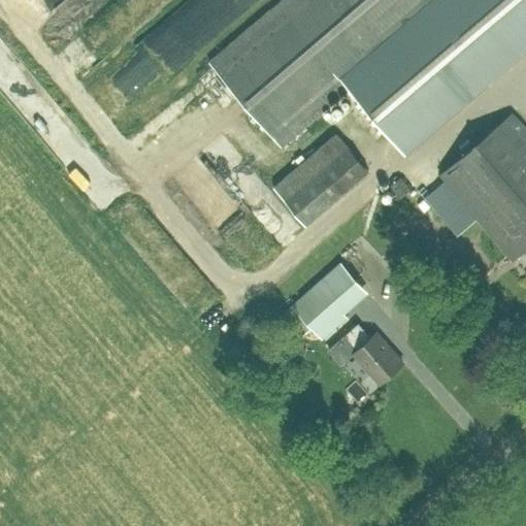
[(525,0),(282,0),(207,63),(278,146),(348,88),(401,151),(525,43),(525,0)]
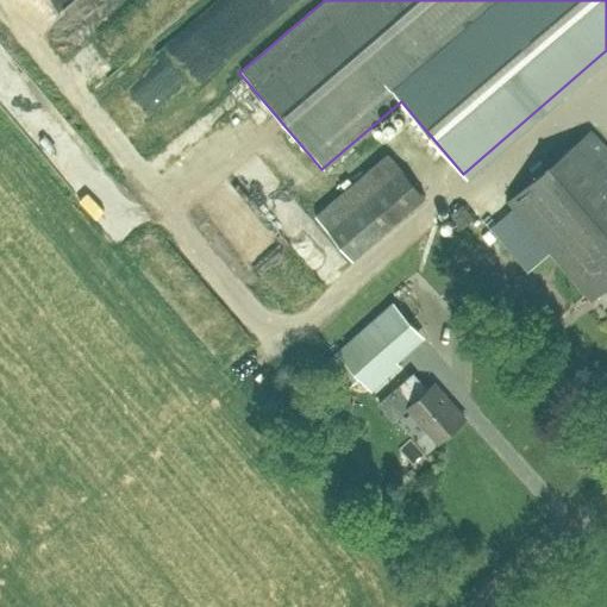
[(589,299),(606,283),(606,154),(588,132),(507,201),(589,299)]
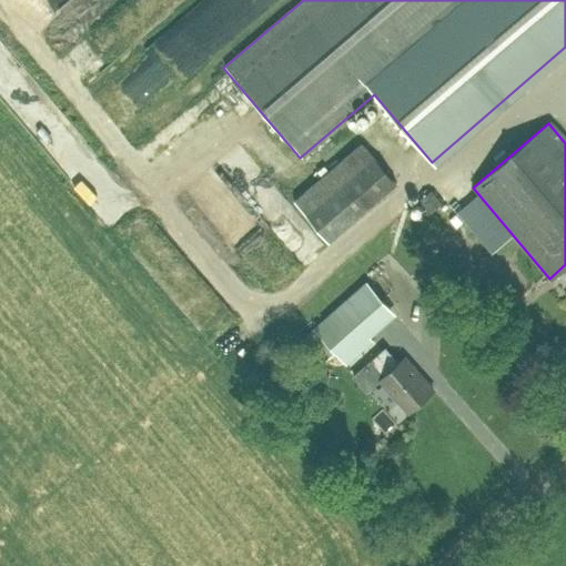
[(326,243),(395,185),(361,144),(292,202),(326,243)]
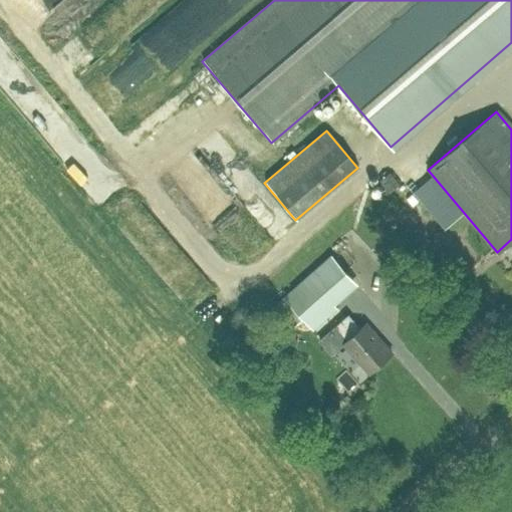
[(268,252),(271,263),(285,259),(282,248),(268,252)]
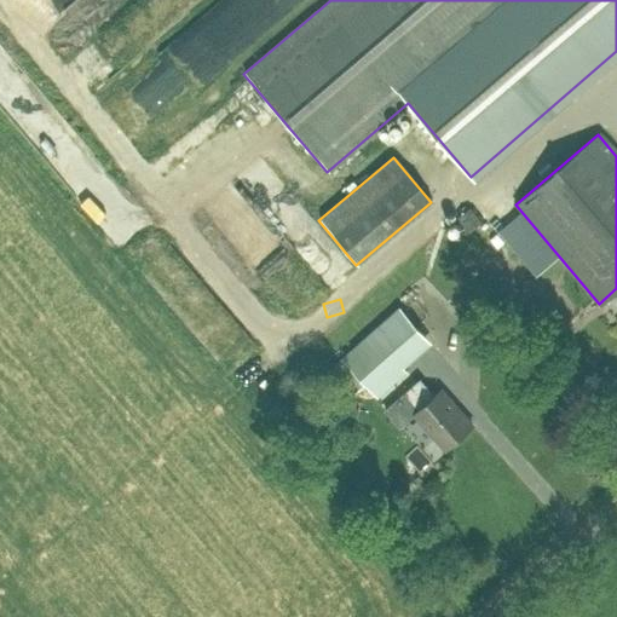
[(363,386),(375,399),(404,373),(392,359),(421,334),(397,309),(328,372),(351,397),(363,386)]
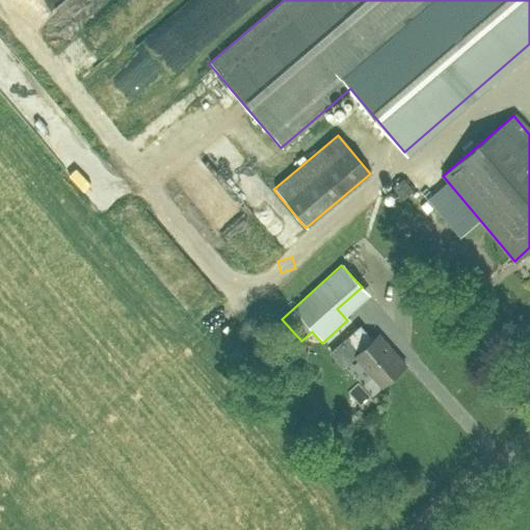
[(381,387),(404,366),(377,336),(371,341),(359,327),(346,339),(359,352),(354,358),(381,387)]
